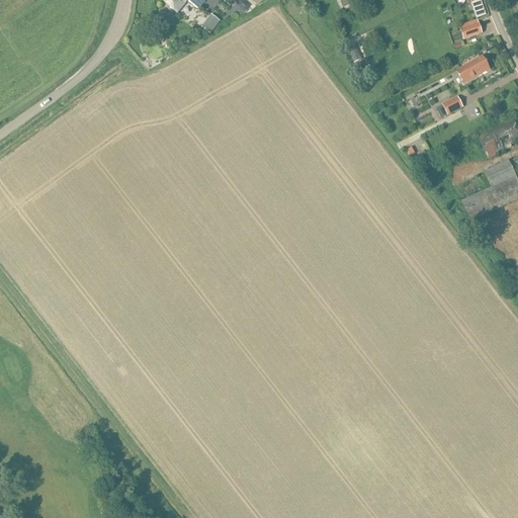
[(164,0),(163,2),(177,13),(187,1),(198,10),(205,0),(164,0)]
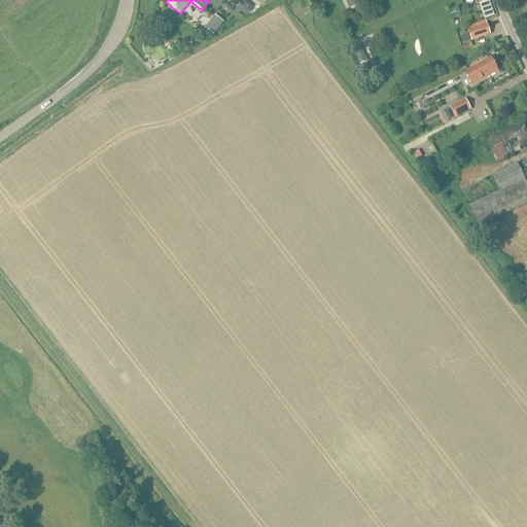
[(236,0),(212,0),(207,9),(229,23),(241,3),(236,0)]
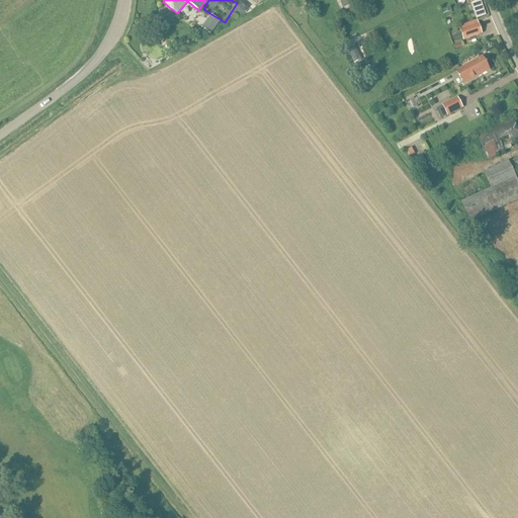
[(468,0),(476,19),(486,15),(480,0),(468,0)]
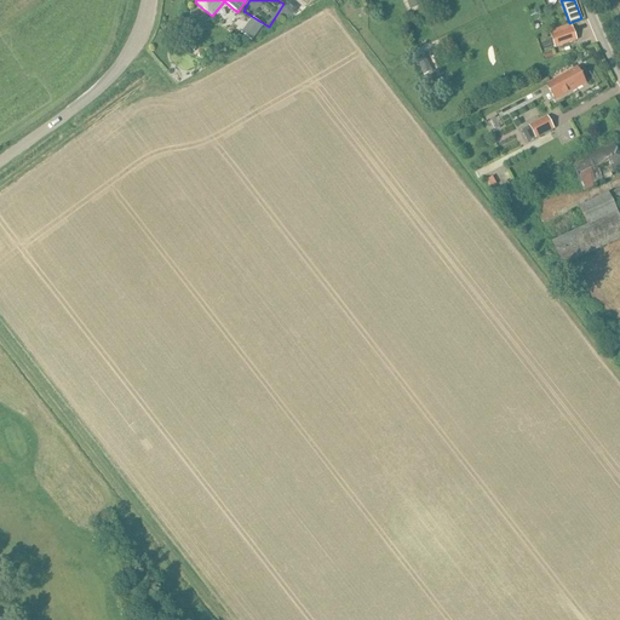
[(290,1),(285,7),(293,15),(298,9),(290,1)]
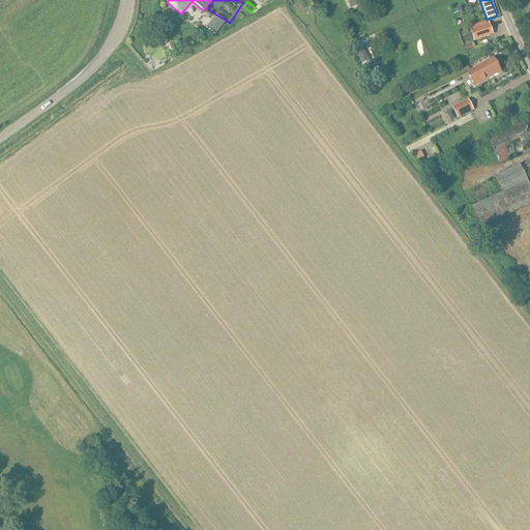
[(206,28),(215,35),(225,22),(215,15),(206,28)]
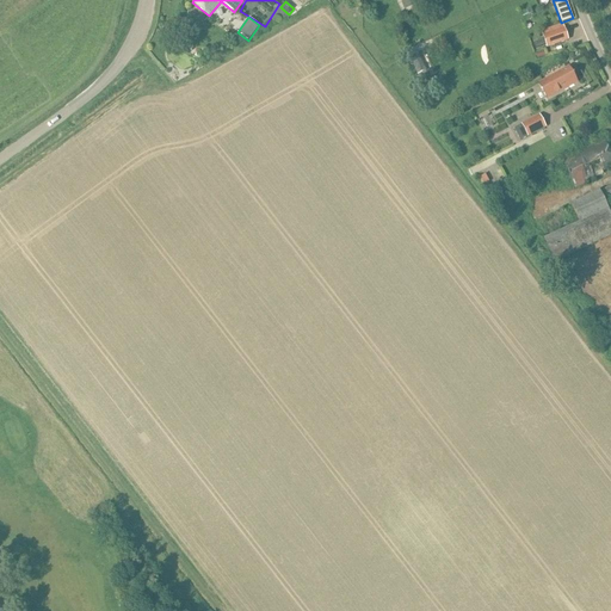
[(563,29),(543,36),(547,48),(568,39),(563,29)]
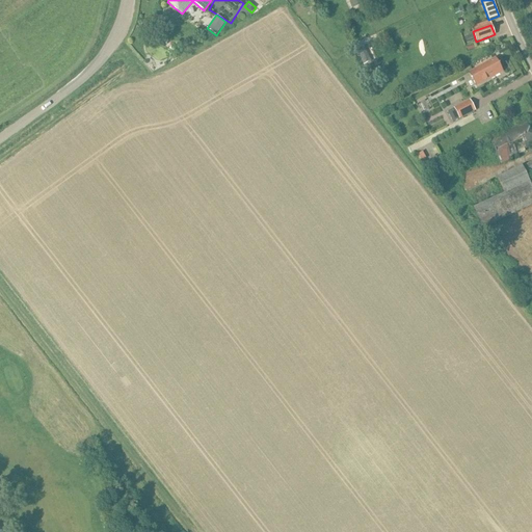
[(365,46),(356,50),(363,65),(371,61),(365,46)]
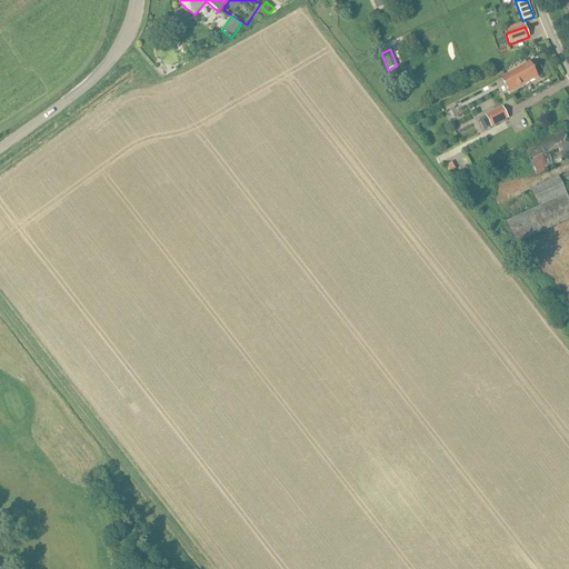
[(530,65),(501,80),(507,90),(511,88),(512,90),(537,77),(530,65)]
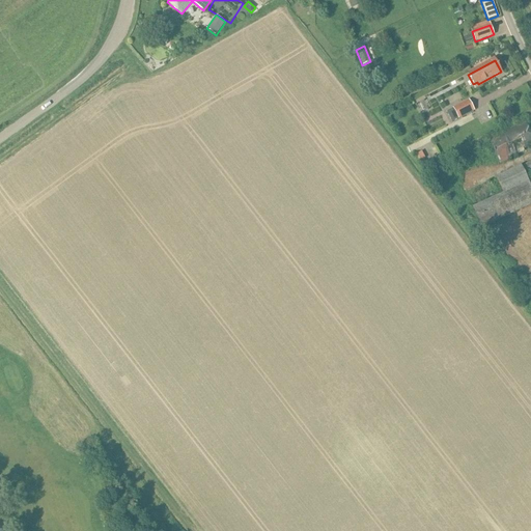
[(458,119),(475,111),(469,100),(452,108),(458,119)]
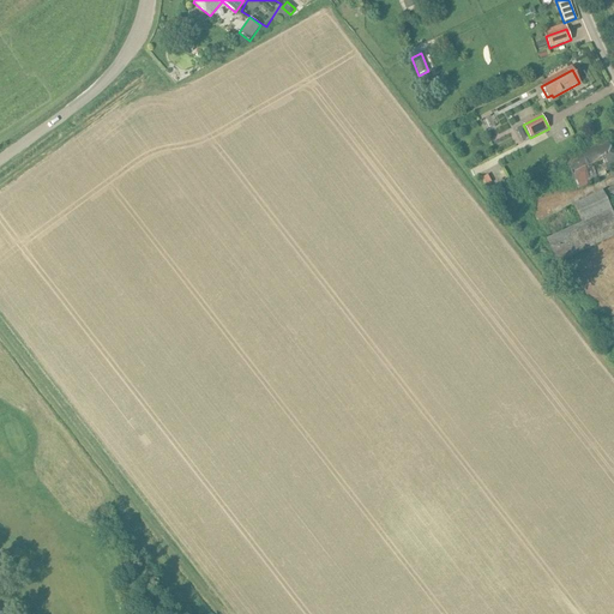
[(613,156),(606,140),(595,145),(565,161),(577,186),(595,178),(596,180),(606,175),(605,173),(613,167),(613,156)]
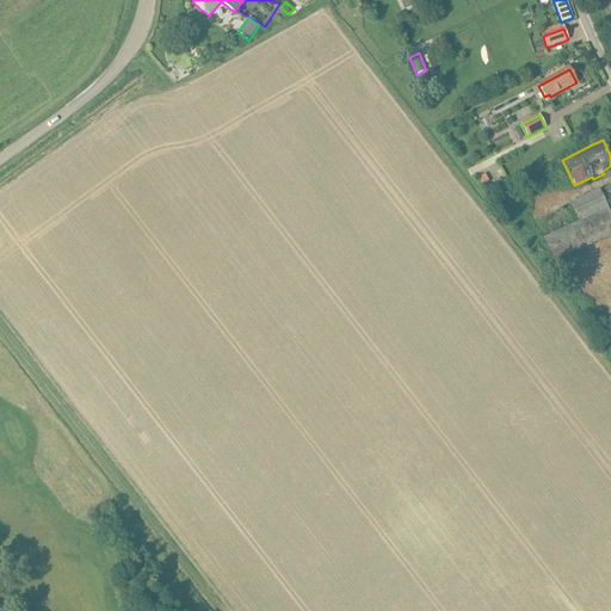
[(486,174),(480,177),(483,185),(489,181),(486,174)]
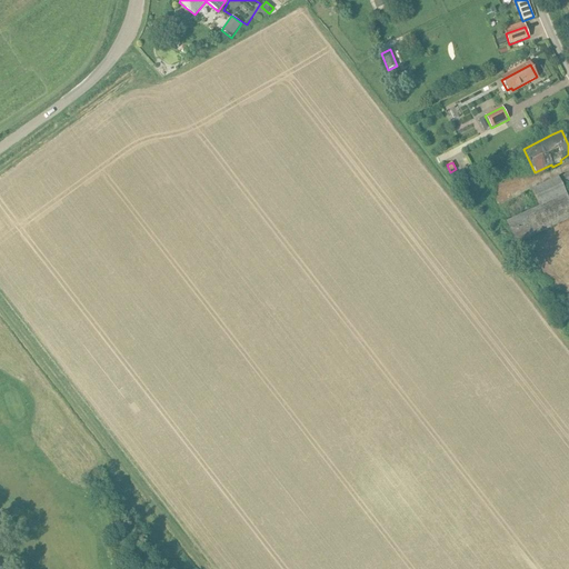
[(568,175),(568,173),(558,178),(532,190),(540,207),(507,222),(517,243),(566,220),(568,218),(568,200),(563,189),(565,189),(563,187),(568,182),(568,175)]
